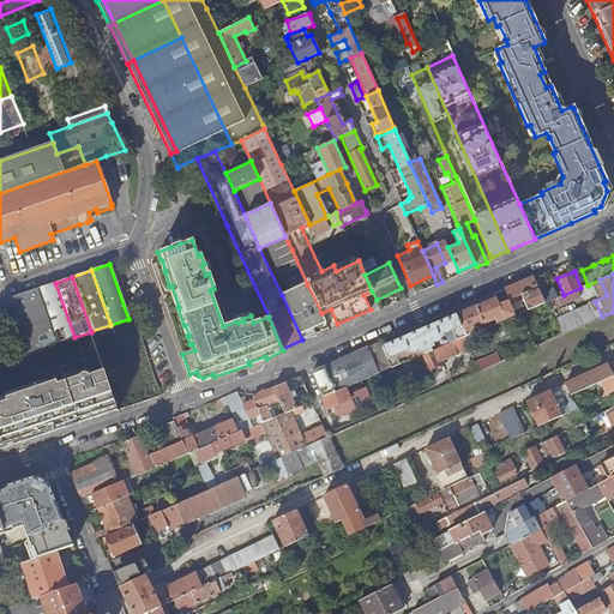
[(499,305),(511,300),(522,295),(539,288),(534,277),(494,294),(499,305)]
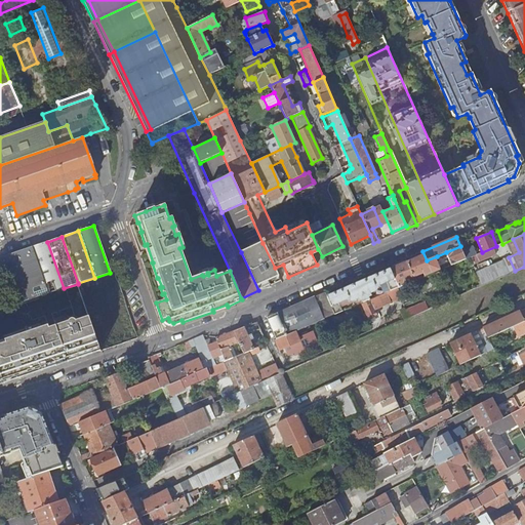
[(32,247),(48,293),(53,292),(64,288),(47,242),(32,247)]
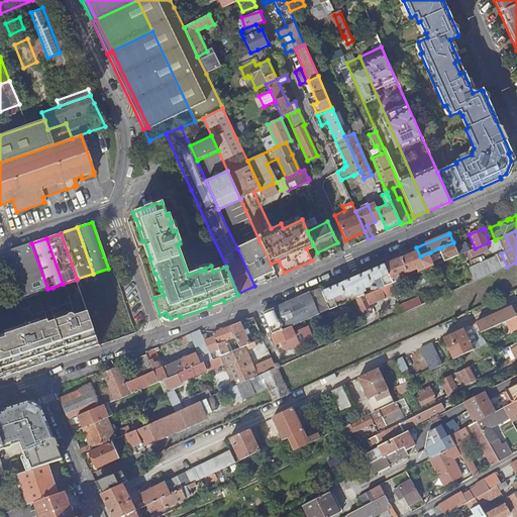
[(248,243),(237,248),(254,286),(266,281),(269,280),(267,277),(275,273),(271,264),(259,239),(248,243)]
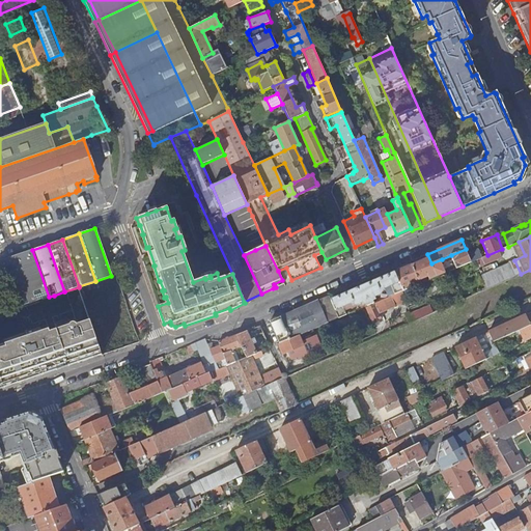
[(466,249),(451,255),(457,269),(482,257),(478,249),(468,254),(466,249)]
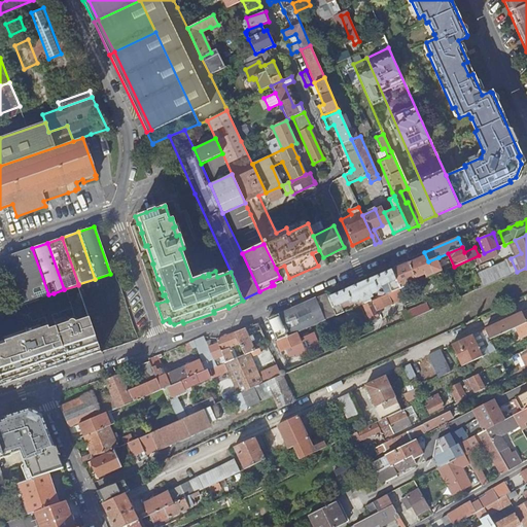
[(15,253),(32,301),(34,300),(48,294),(32,248),(15,253)]
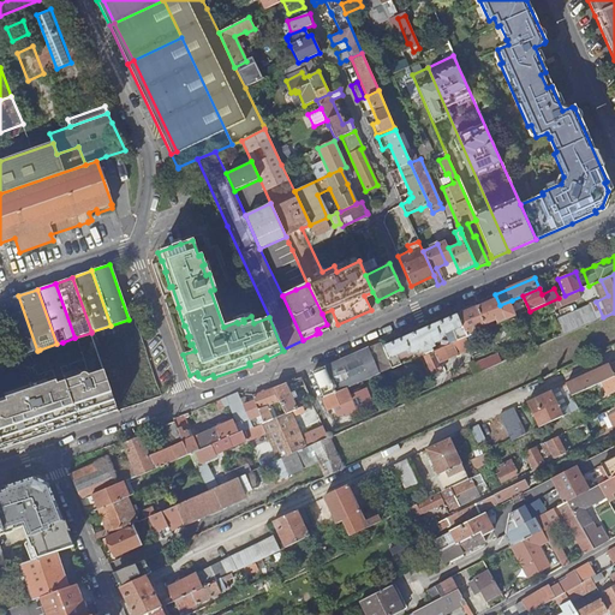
[(477,308),(485,326),(496,321),(497,324),(515,317),(509,303),(513,302),(512,300),(500,305),(495,294),(491,296),(494,300),(477,308)]
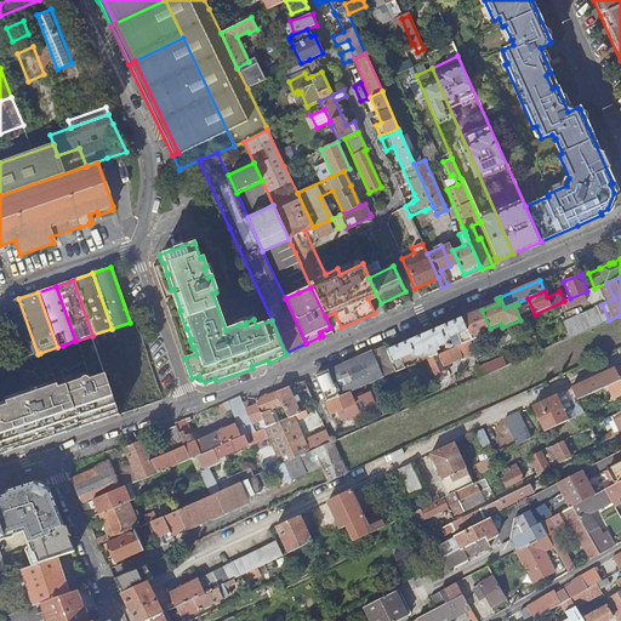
[(0,308),(5,324),(18,360),(38,354),(18,298),(0,305),(0,308)]
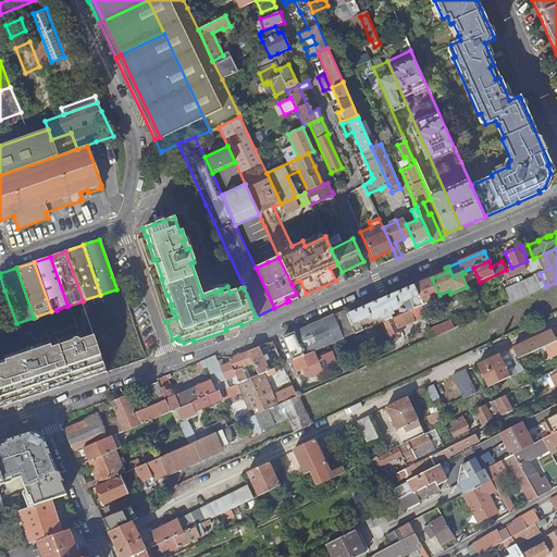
[(540,273),(480,299),(486,313),(546,287),(540,273)]
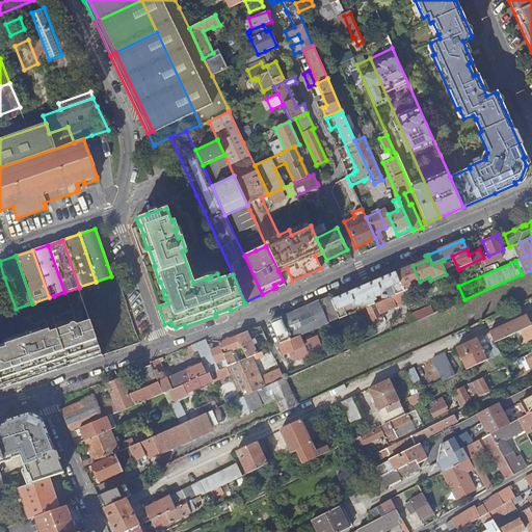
[(396,267),(394,268),(396,273),(403,292),(410,289),(409,286),(420,282),(413,266),(398,272),(396,267)]
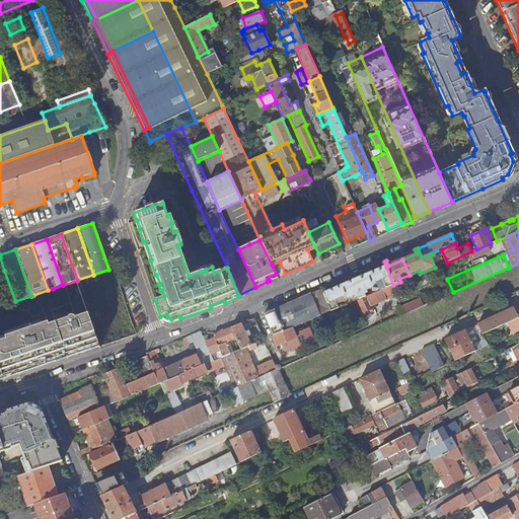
[(323,294),(331,311),(339,308),(336,300),(343,296),(349,298),(355,296),(356,298),(359,297),(360,299),(366,297),(365,294),(368,293),(367,290),(372,288),(375,282),(382,279),(386,288),(393,285),(386,267),(323,294)]
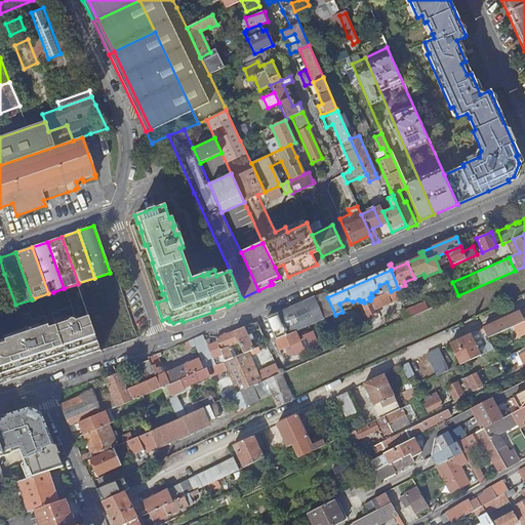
[(96,283),(96,284),(115,277),(113,272),(110,273),(94,278),(96,283)]
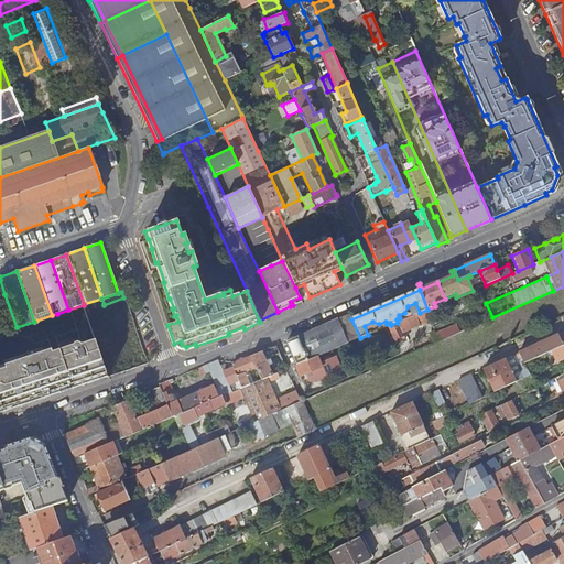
[(84,304),(84,305),(85,311),(104,305),(104,304),(101,299),(84,304)]
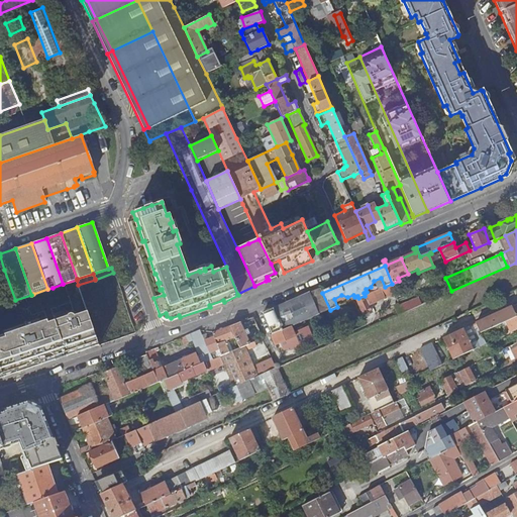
[(96,284),(80,290),(87,309),(103,303),(96,284)]
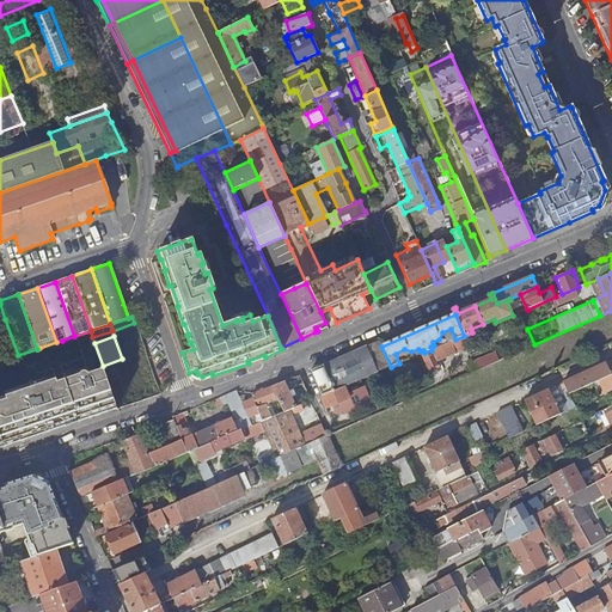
[(456,340),(432,350),(432,352),(423,356),(430,373),(440,369),(435,357),(451,350),(453,350),(467,344),(464,336),(456,340)]
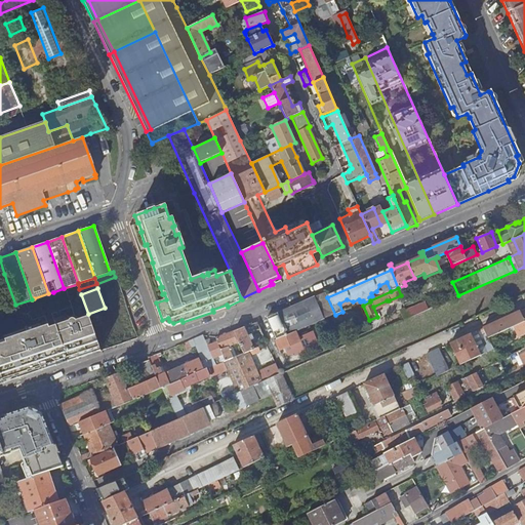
[(314,297),(324,320),(335,315),(327,297),(325,292),(314,297)]
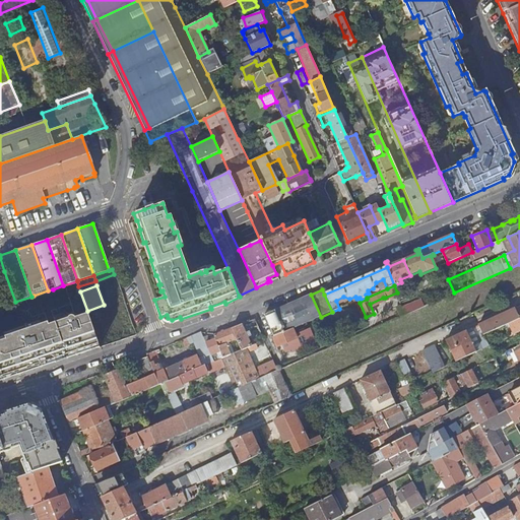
[(311,295),(265,315),(274,336),(294,328),(321,317),(311,295)]
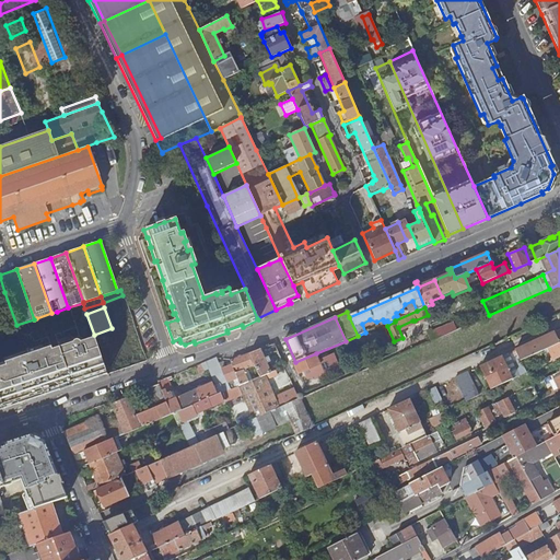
[(143,354),(132,323),(124,326),(128,339),(119,342),(126,361),(143,354)]
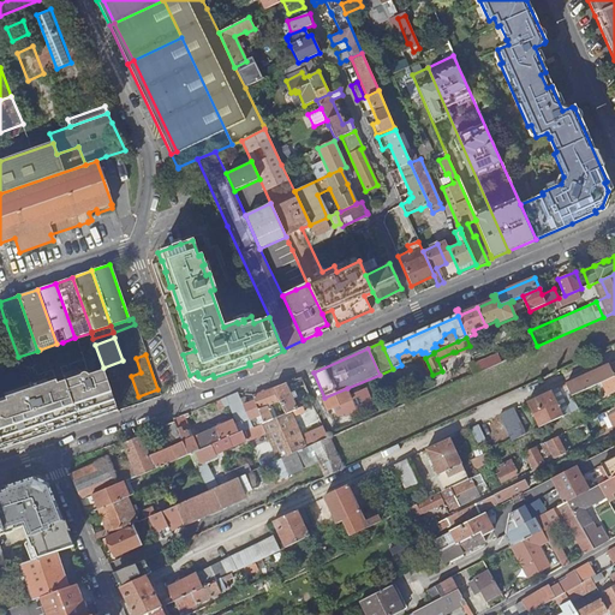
[(476,366),(478,372),(501,362),(497,354),(477,364),(476,366)]
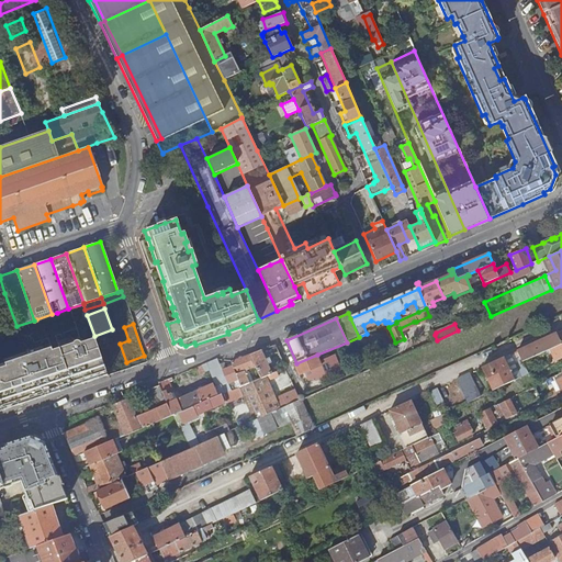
[(112,329),(94,336),(96,339),(113,333),(112,329)]
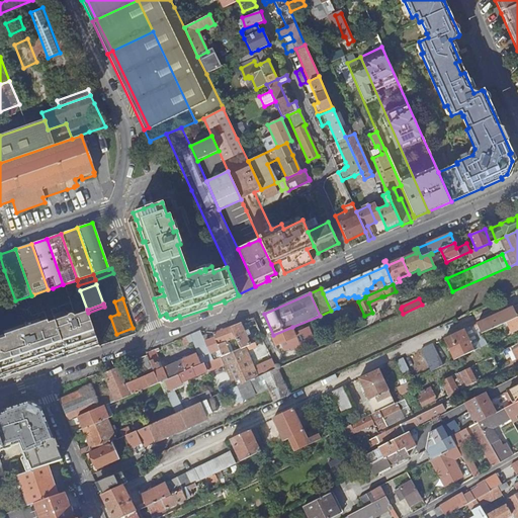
[(482,334),(483,333),(506,323),(517,317),(517,305),(477,324),(481,332),(482,334)]
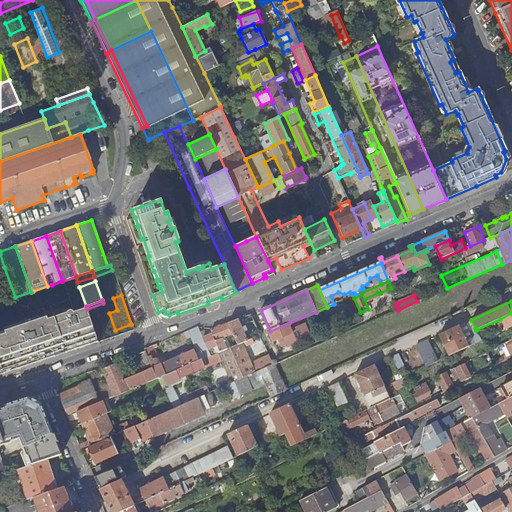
[(67,315),(63,317),(73,347),(89,342),(90,343),(98,342),(87,310),(74,315),(74,314),(73,314),(73,313),(72,313),(71,313),(70,313),(69,313),(68,314),(67,315)]
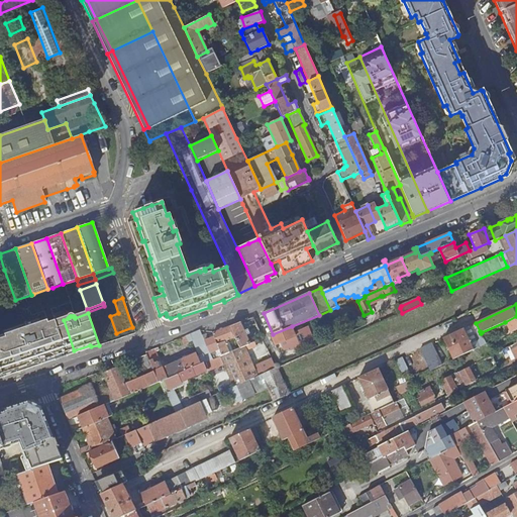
[(516,316),(505,322),(509,330),(516,326),(516,316)]
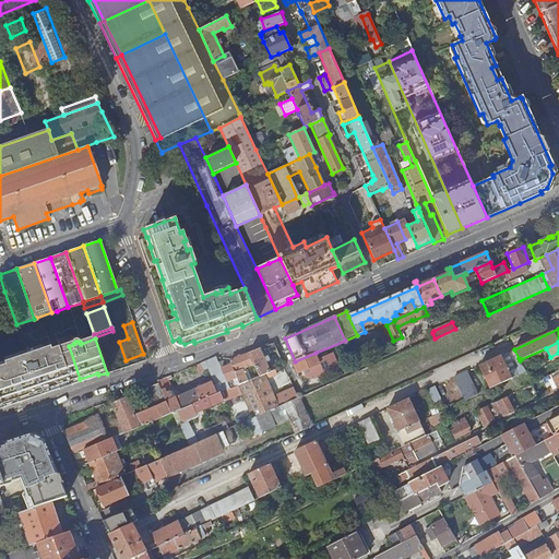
[(274,343),(268,346),(270,352),(277,348),(274,343)]
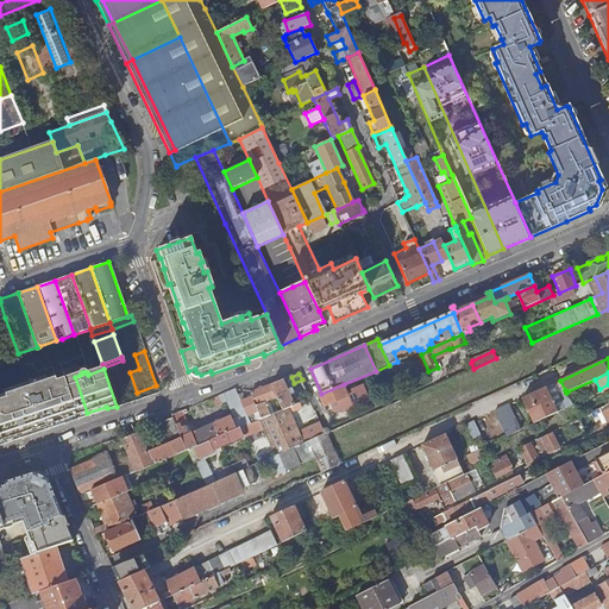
[(56,380),(51,381),(64,421),(87,413),(75,377),(57,382),(56,380)]
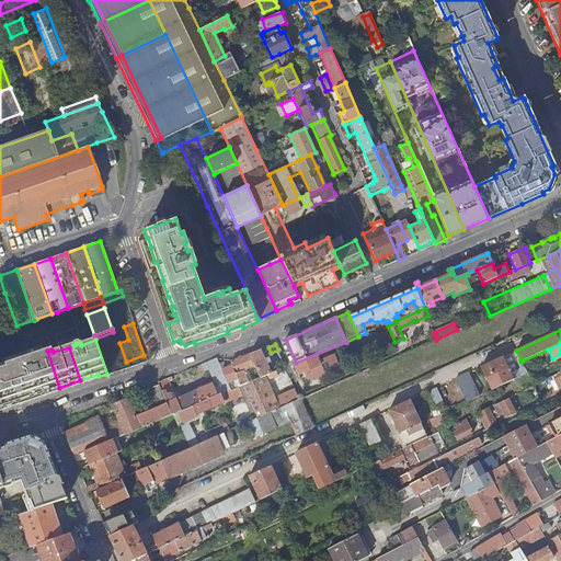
[(43,348),(19,356),(20,359),(44,352),(43,348)]
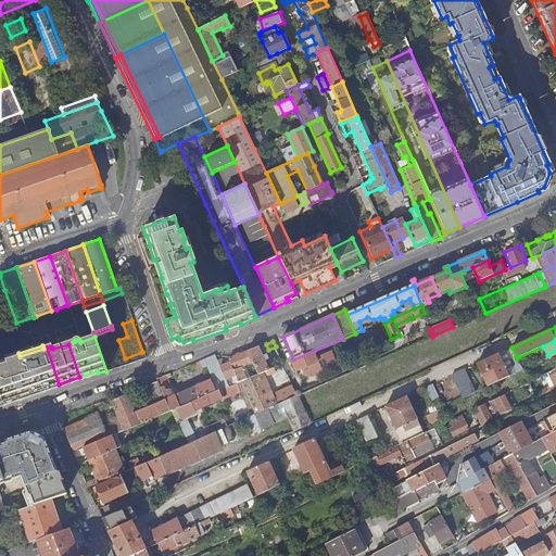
[(59,384),(47,348),(43,349),(20,356),(34,395),(40,393),(39,391),(59,384)]
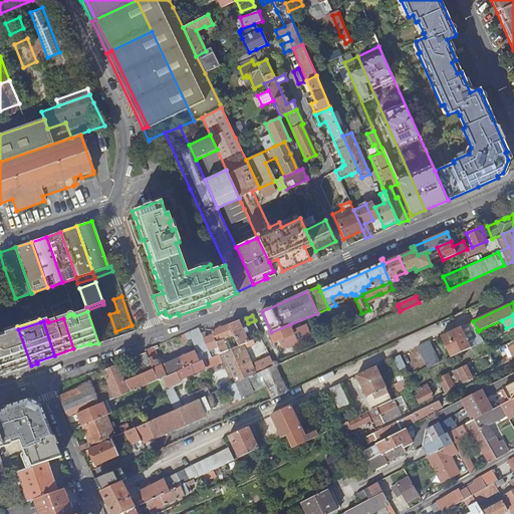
[(229,324),(229,325),(234,335),(239,346),(248,342),(239,321),(229,324)]
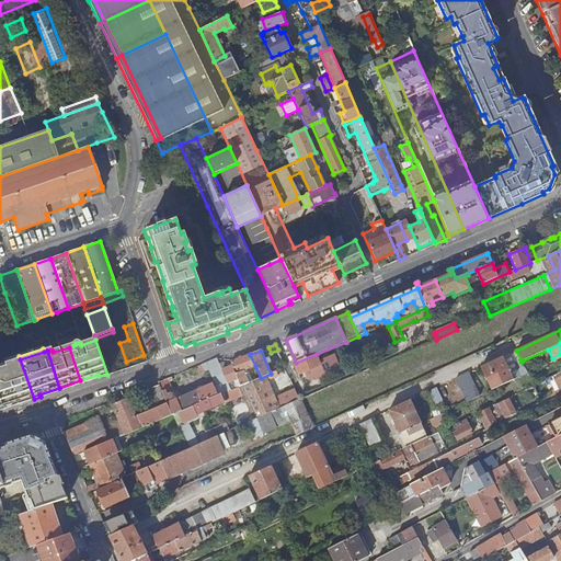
[(296,363),(293,364),(298,376),(321,366),(317,354),(296,363)]
